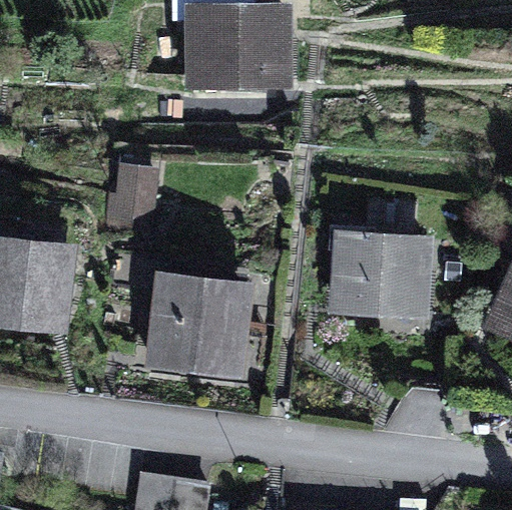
[(293,2),(185,3),(186,90),(294,89),(293,2)]
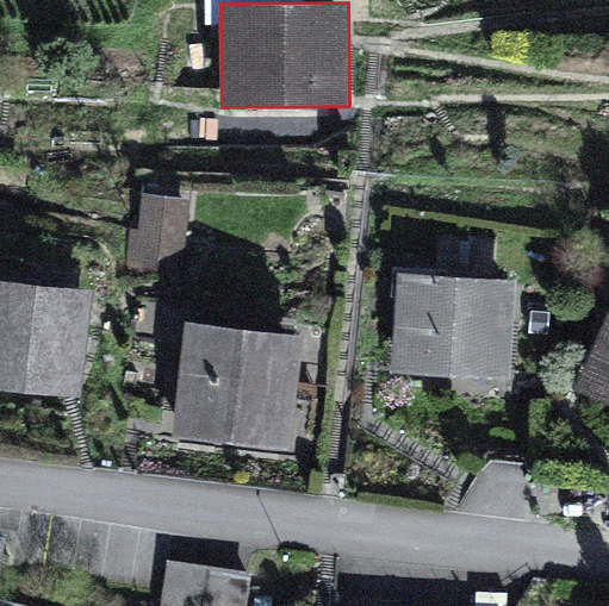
[(190,201),(142,195),(138,233),(129,232),(124,269),(181,275),(190,201)]
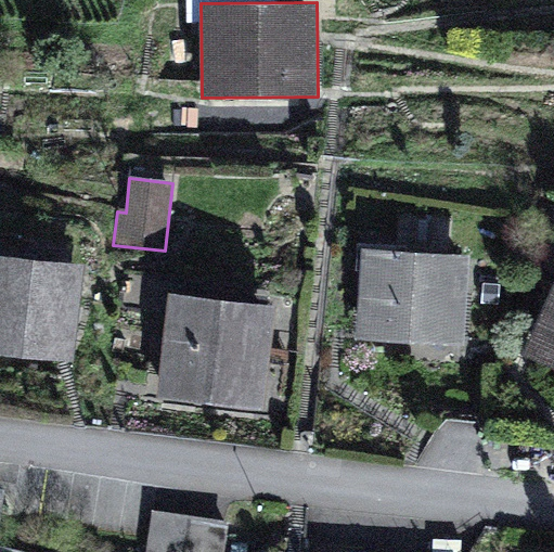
[(469,255),(362,248),(357,341),(464,347),(469,255)]
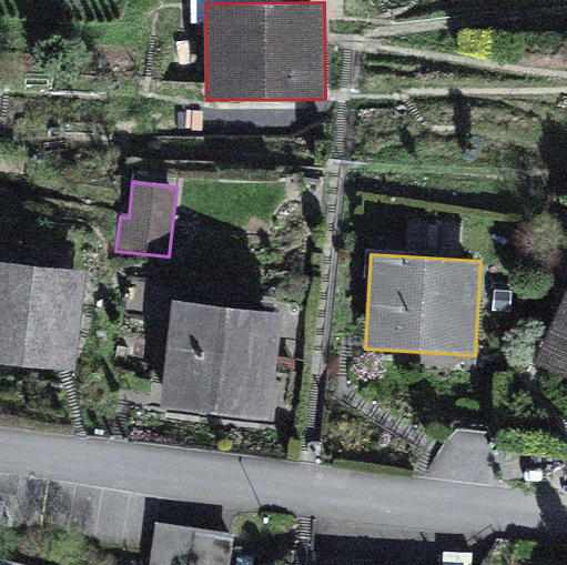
[(84,270),(0,261),(0,365),(74,373),(84,270)]
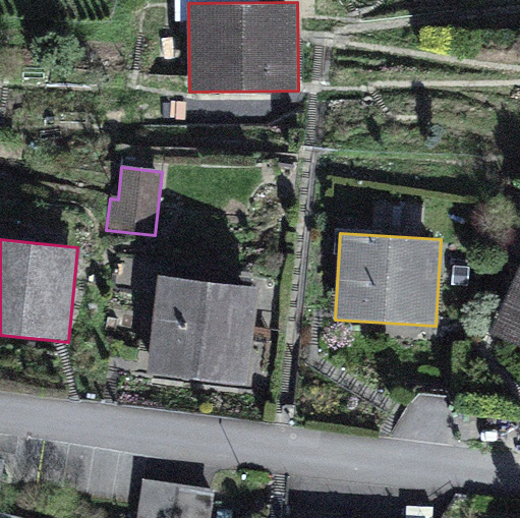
[(519,266),(490,335),(519,347),(519,266)]
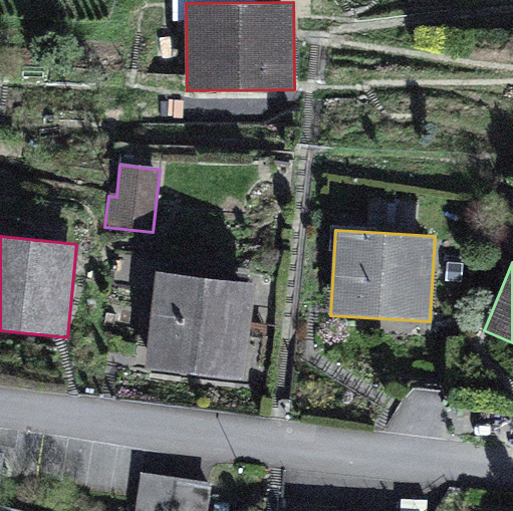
[(254,282),(155,271),(145,369),(243,379),(254,282)]
